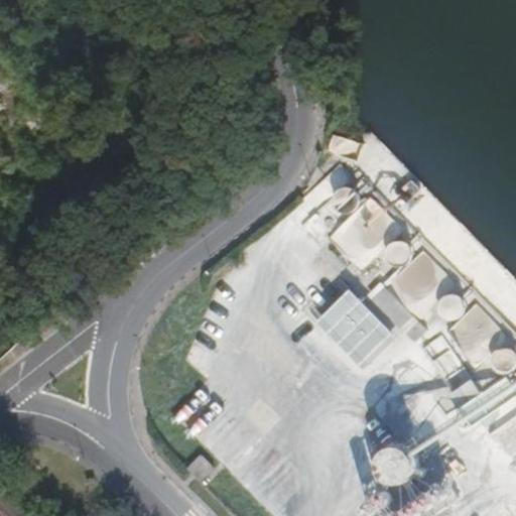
[(358,158),(362,141),(334,135),(330,152),(358,158)]
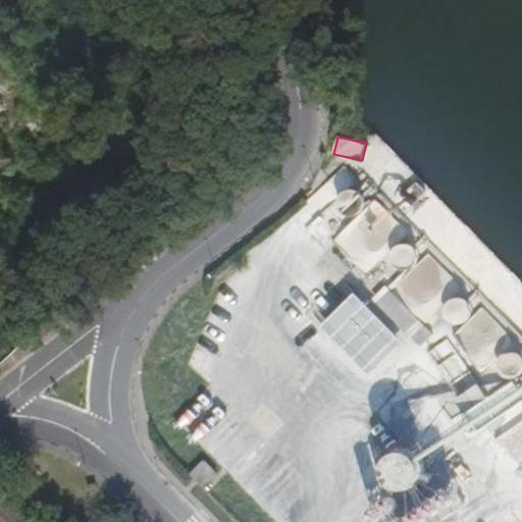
[(483,369),(513,342),(365,188),(344,208),(354,219),(331,241),(365,275),(388,254),(406,272),(375,301),(471,401),(480,393),(481,395),(489,386),(441,336),(447,331),(483,369)]
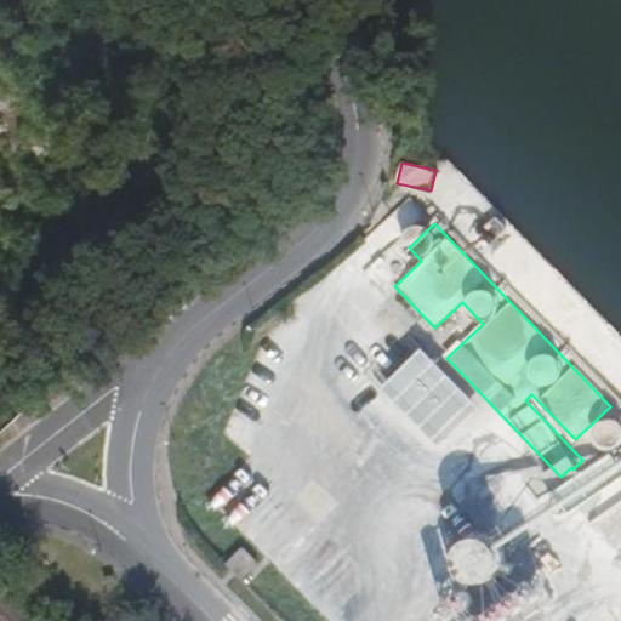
[(439,444),(482,404),(425,345),(382,385),(439,444)]
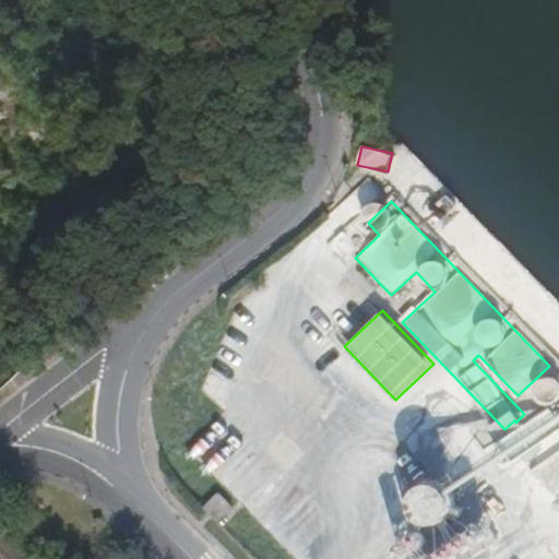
[(222,496),(207,510),(222,524),(236,510),(222,496)]
